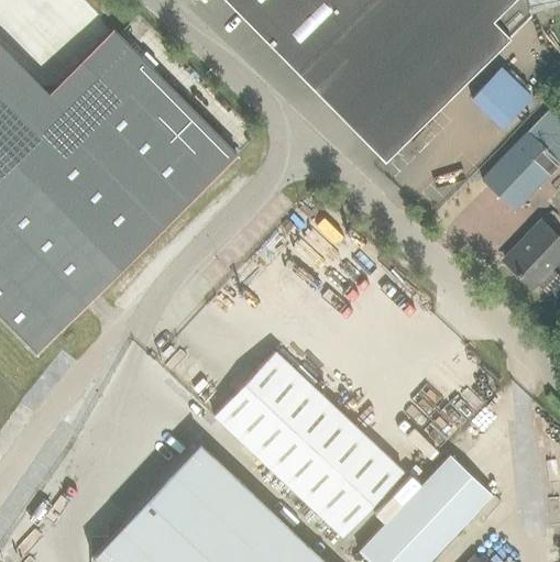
[(339,58),(311,86),(382,160),(529,17),(527,8),(559,0),(368,0),(325,43),(339,58)]
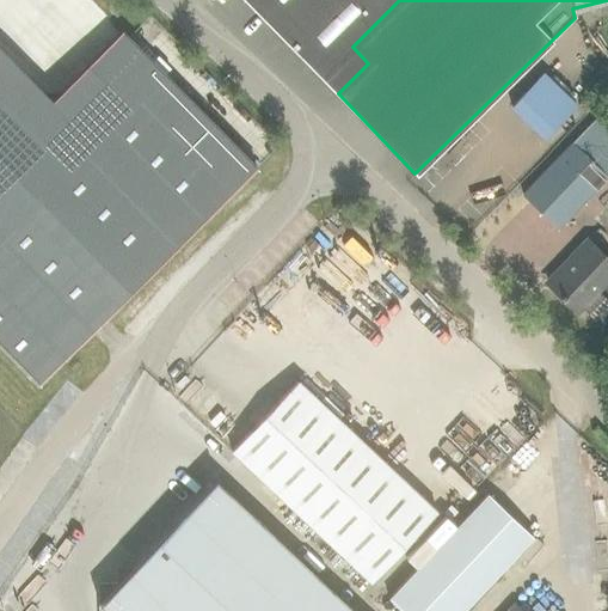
[(60,108),(0,46),(0,340),(43,384),(260,171),(130,38),(60,108)]
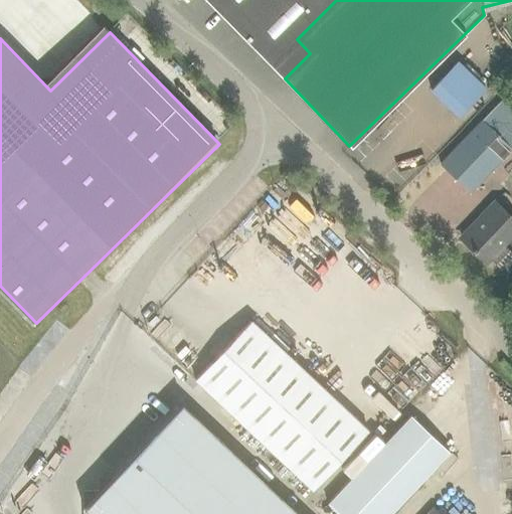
[(458,61),(429,92),(458,120),(487,91),(458,61)]
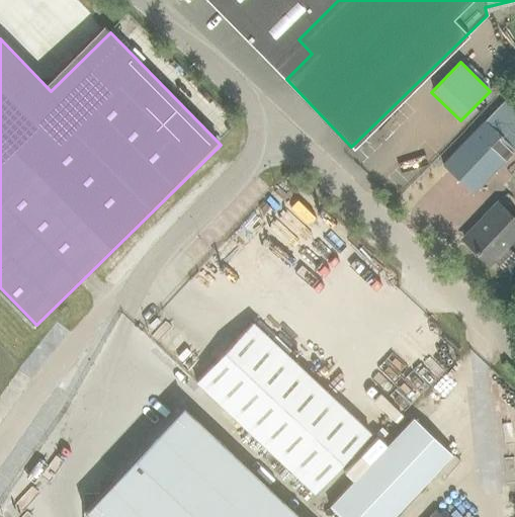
[(445,166),(476,194),(514,152),(514,107),(507,100),(445,166)]
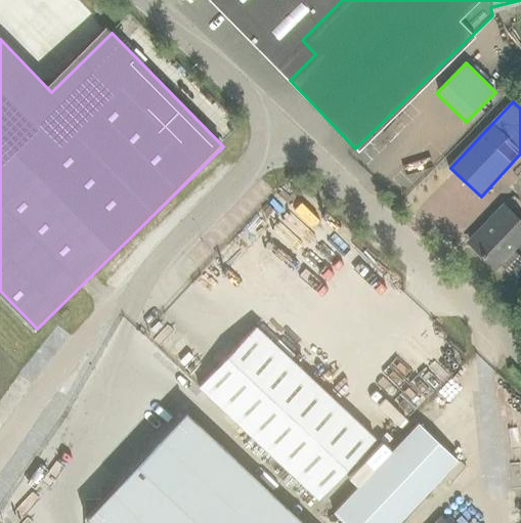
[(520,221),(506,208),(472,244),(497,267),(501,263),(512,273),(520,264),(520,257),(514,250),(520,243),(520,221)]
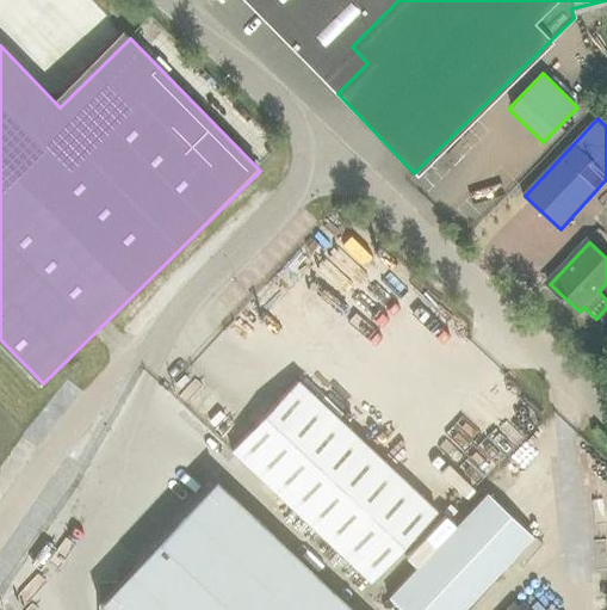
[(373,583),(439,512),(299,382),(234,451),(373,583)]
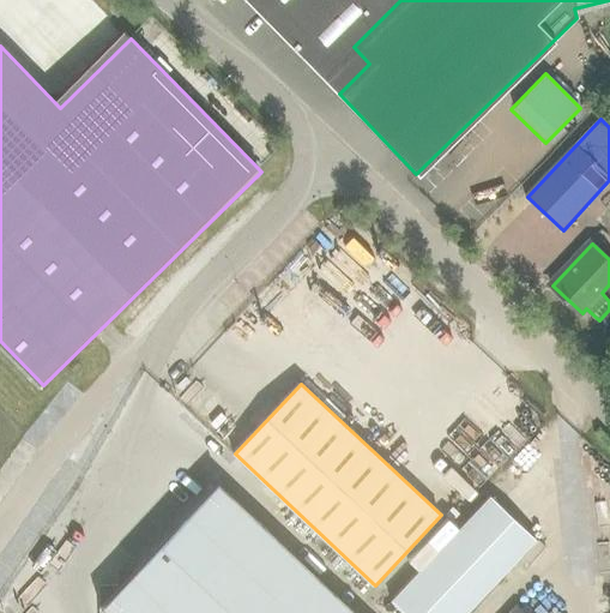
[(103,588),(103,612),(354,612),(218,485),(139,569),(139,587),(103,588)]
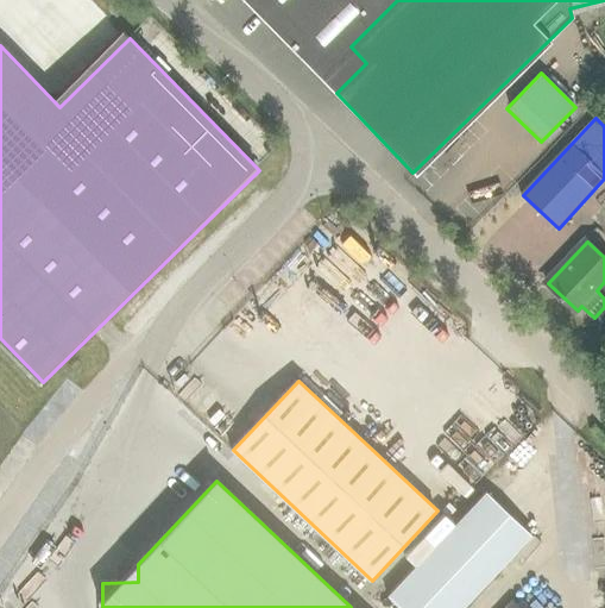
[(465,607),(534,536),(489,493),(390,597),(402,607),(465,607)]
